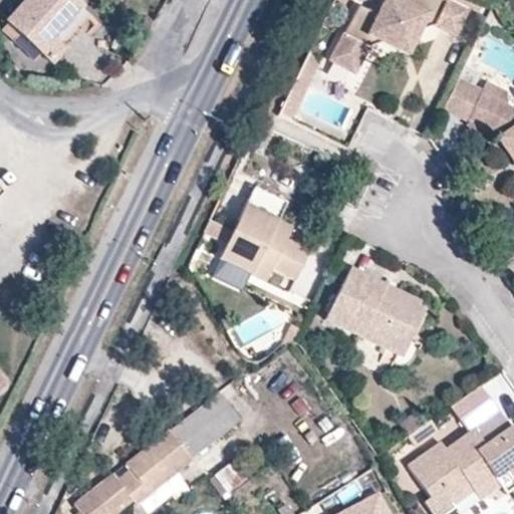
[(40,51),(81,7),(73,0),(24,0),(6,20),(8,21),(20,32),(12,40),(33,59),(40,51)]
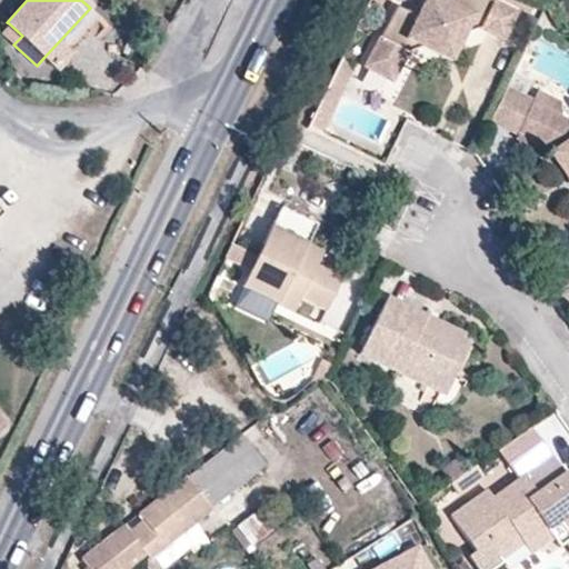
[(503,41),(516,15),(487,0),(452,0),(451,6),(440,0),(425,0),(417,18),(397,7),(363,67),(392,82),(408,52),(421,48),(439,42),(436,32),(446,29),(449,39),(465,33),(479,29),(503,41)]
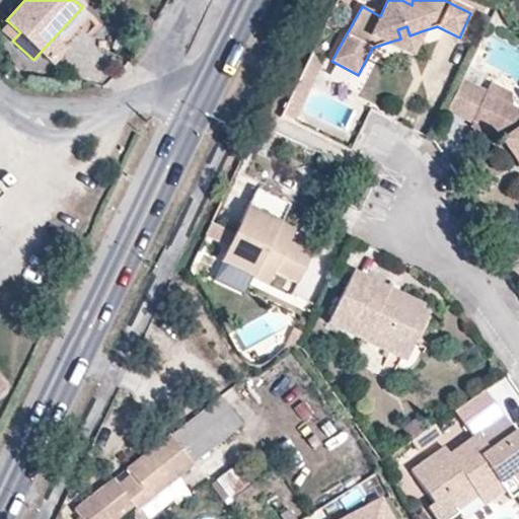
[(53,62),(93,16),(82,7),(41,52),(53,62)]
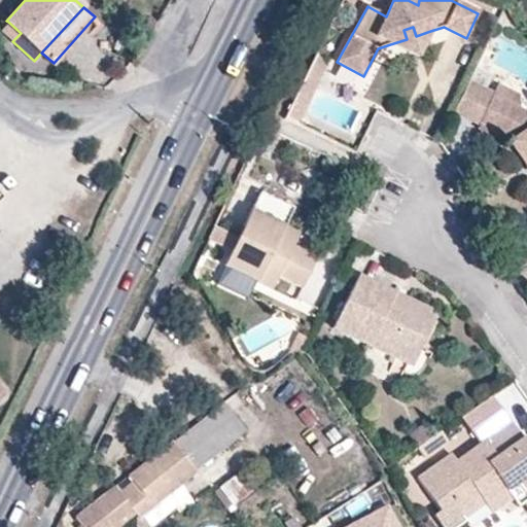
[(21,33),(8,22),(0,31),(12,41),(21,33)]
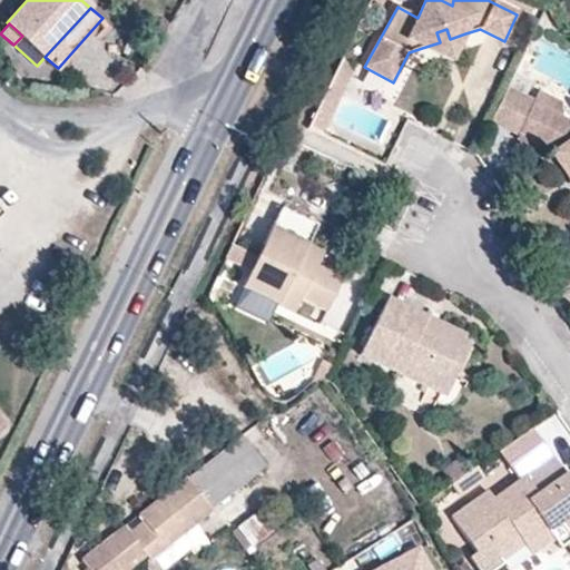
[(452,62),(465,33),(450,39),(446,29),(436,32),(440,42),(422,48),(452,62)]
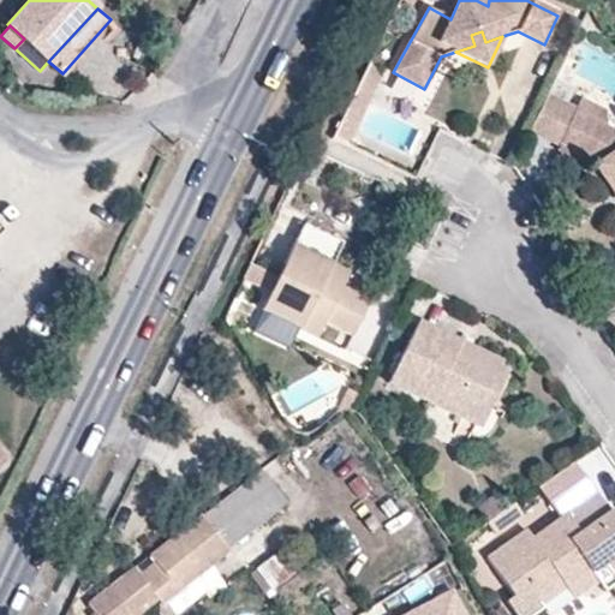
[(352,136),(380,78),(369,63),(340,123),(348,127),(352,136)]
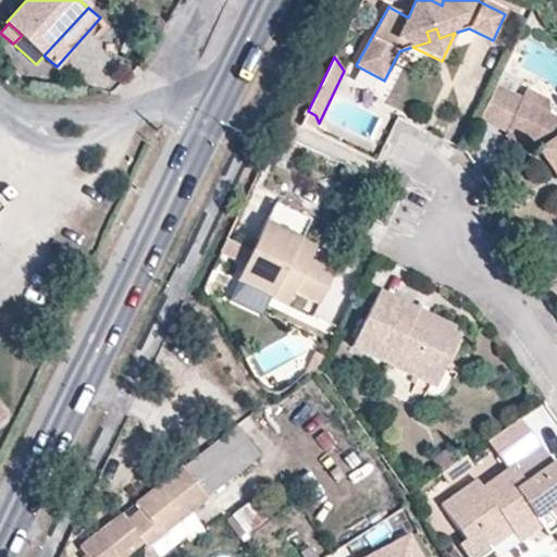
[(507,130),(520,101),(493,89),(480,116),(507,130)]
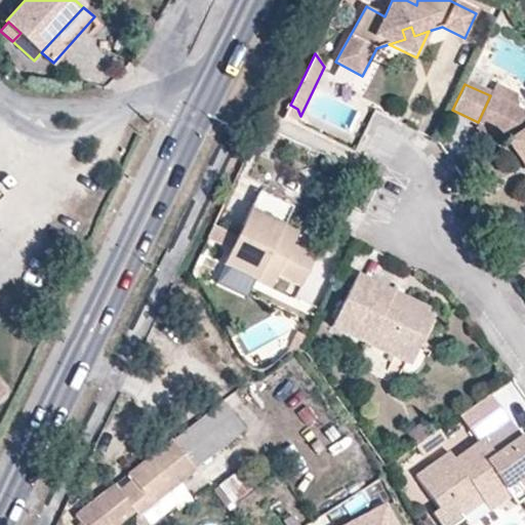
[(515,107),(521,95),(496,84),(490,95),(515,107)]
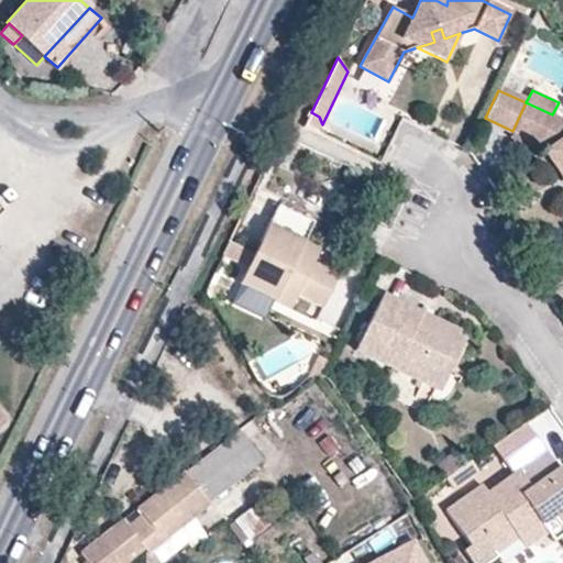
[(562,128),(549,122),(552,114),(526,102),(512,131),(540,143),(538,146),(538,150),(537,154),(538,159),(560,158),(562,169),(562,170),(562,128)]
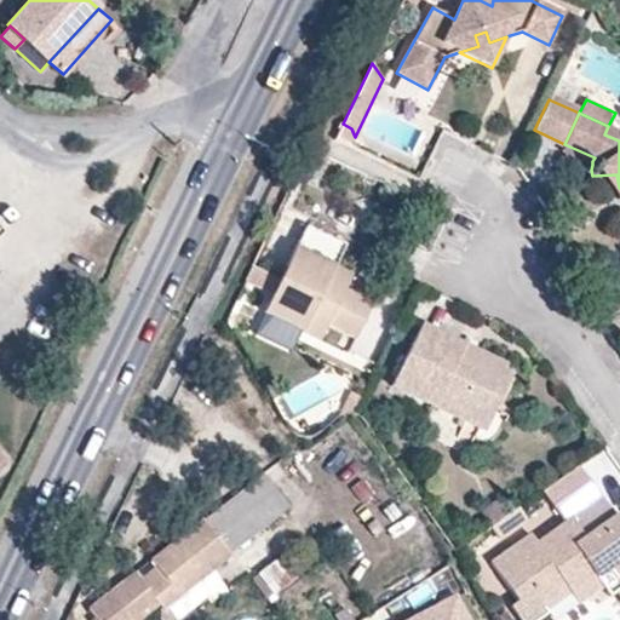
[(355,137),(351,128),(343,124),(334,141),(350,147),(355,137)]
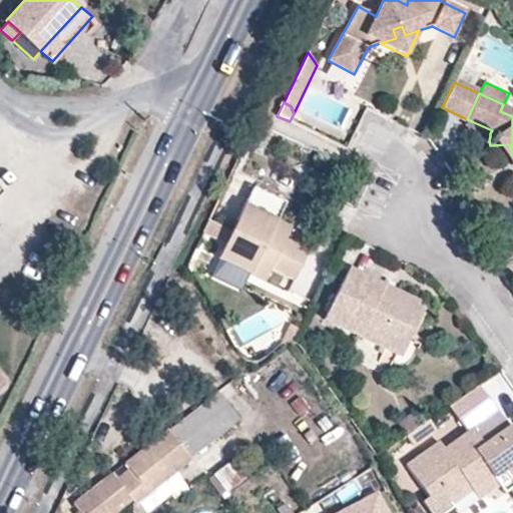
[(512,116),(512,109),(503,104),(500,111),(512,116)]
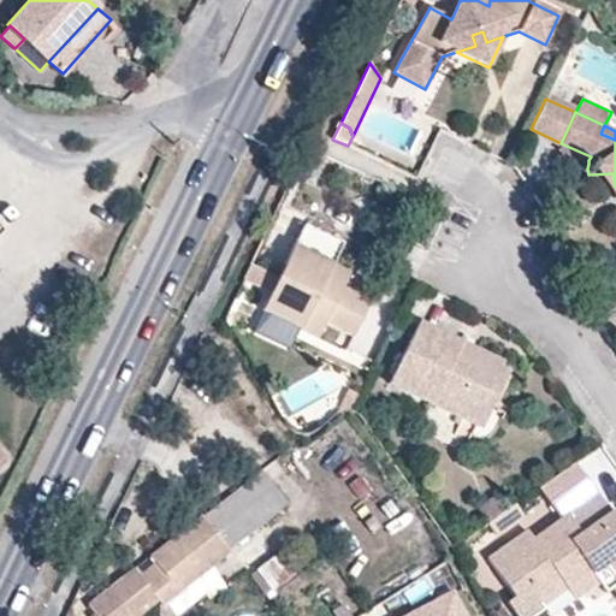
[(591,157),(561,143),(557,153),(582,165),(580,171),(588,175),(587,169),(588,164),(588,160),(591,157)]
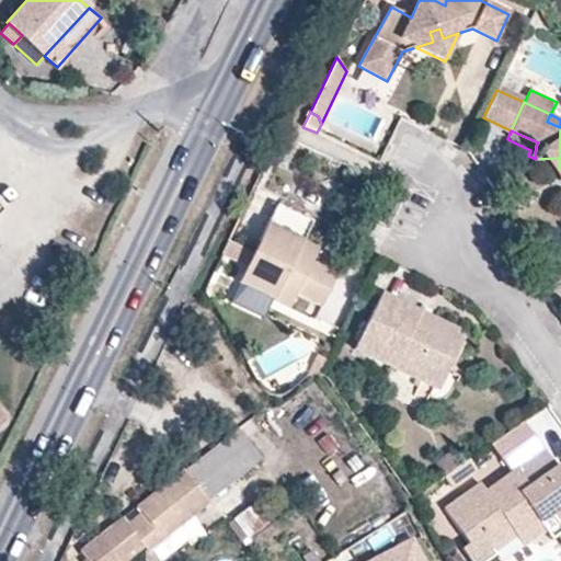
[(253,253),(228,241),(221,254),(247,266),(239,283),(241,284),(271,298),(289,308),(296,295),(321,307),(330,290),(338,274),(312,262),(318,249),(302,241),(312,221),(277,205),(253,253)]
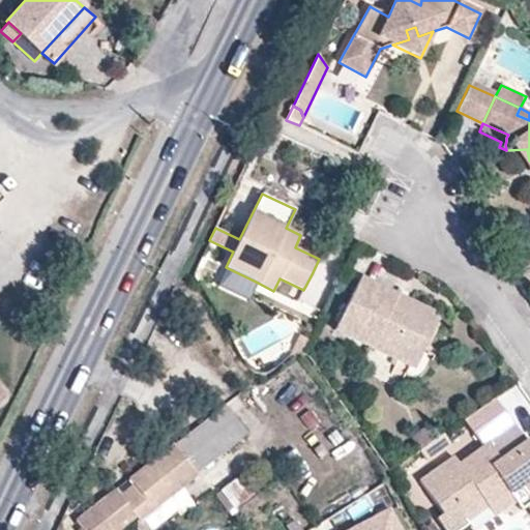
[(246,300),(256,282),(228,268),(218,287),(246,300)]
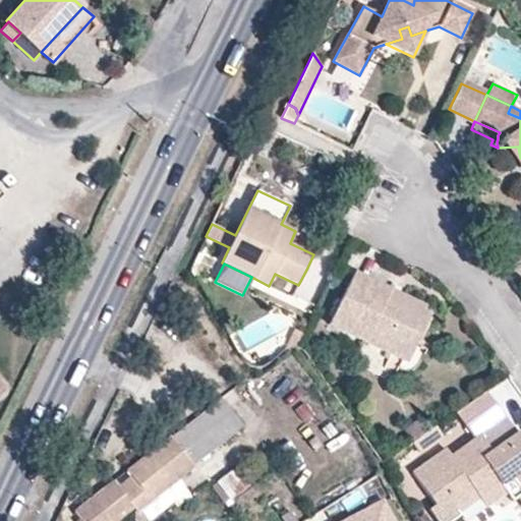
[(414,346),(429,316),(420,312),(387,296),(390,291),(353,274),(329,325),(385,352),(393,335),(414,346)]
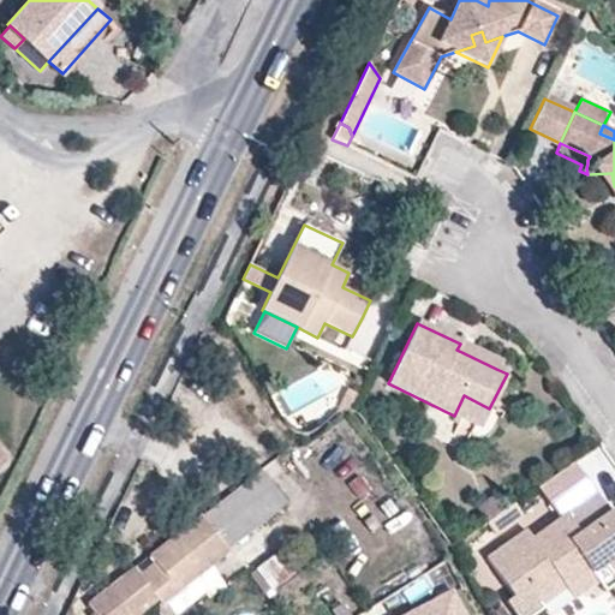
[(500,363),(460,344),(457,350),(496,369),(500,363)]
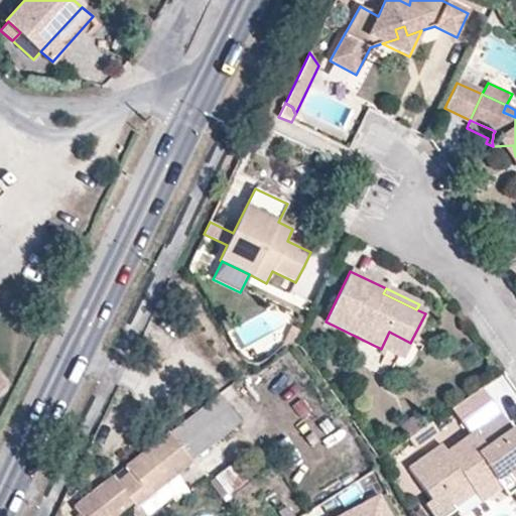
[(293,344),(299,331),(290,328),(283,342),(287,344),(293,344)]
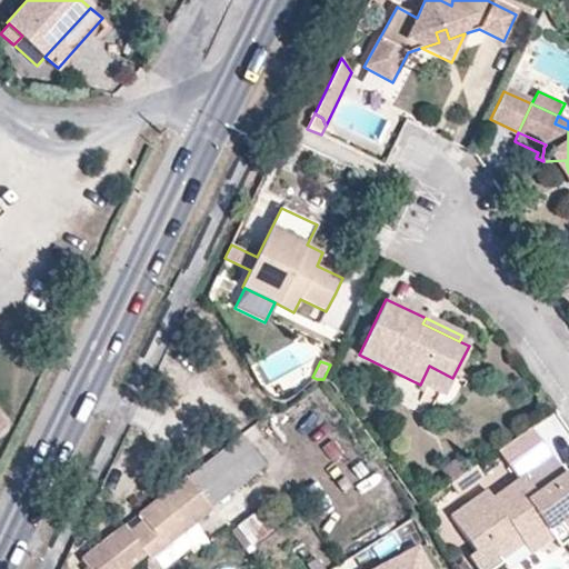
[(443,396),(452,378),(429,366),(420,385),(443,396)]
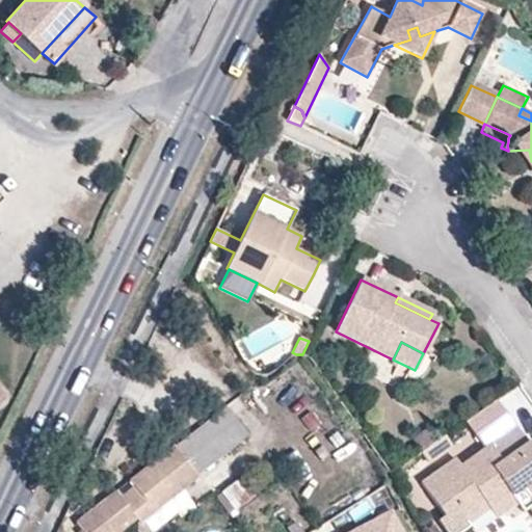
[(531,460),(529,462),(525,455),(527,453),(522,445),(527,442),(496,400),(466,422),(485,449),(460,467),(454,459),(421,483),(445,515),(457,507),(462,514),(482,500),(489,508),(509,494),(516,503),(523,512),(529,508),(531,512),(531,460)]
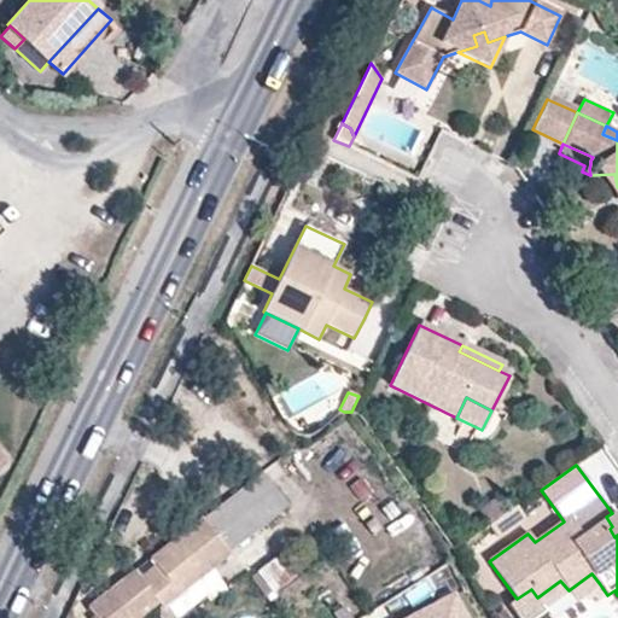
[(210,569),(285,509),(257,476),(88,608),(95,617),(138,617),(158,602),(162,606),(210,569)]
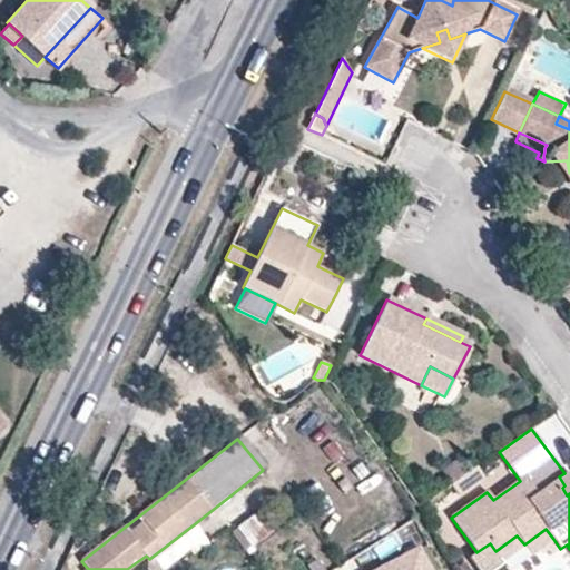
[(465,475),(455,460),(441,471),(452,485),(465,475)]
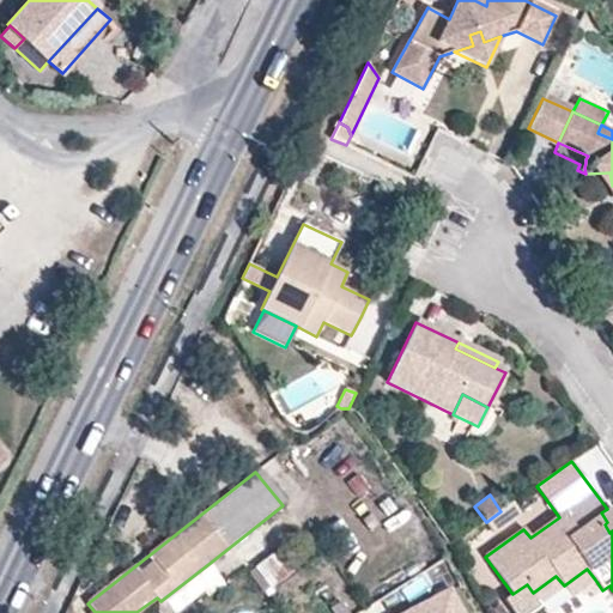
[(491,529),(517,510),(514,504),(486,523),(491,529)]
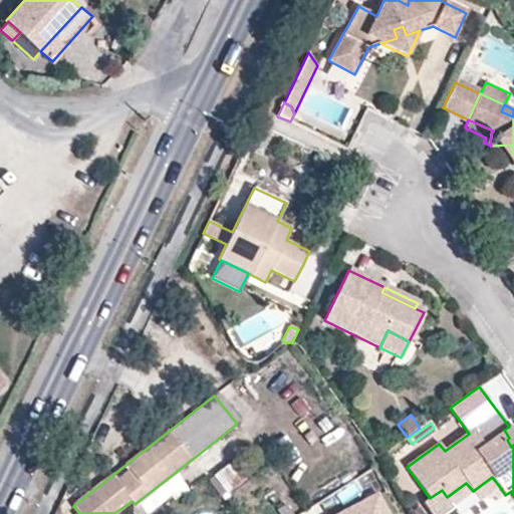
[(513,445),(513,430),(510,425),(509,427),(504,430),(509,438),(507,440),(511,447),(513,445)]
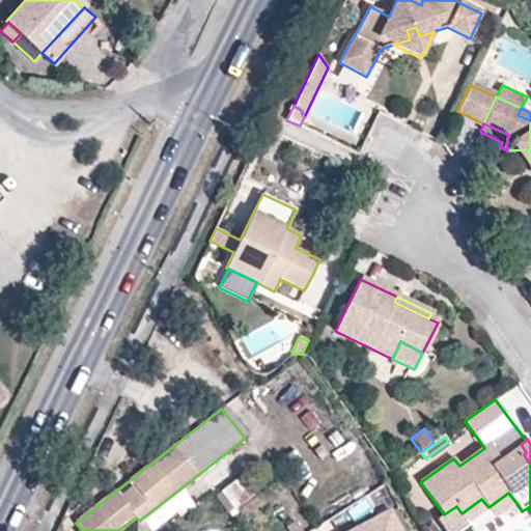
[(229,513),(261,488),(248,472),(216,497),(229,513)]
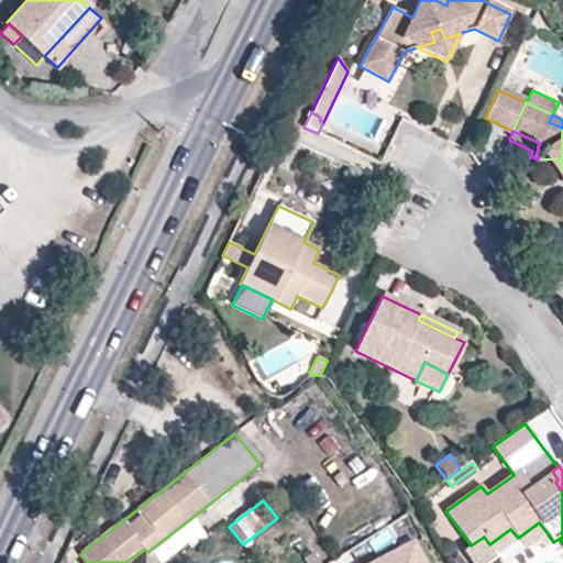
[(162,562),(187,543),(190,548),(205,539),(191,518),(147,552),(144,549),(145,561),(146,562),(162,562)]
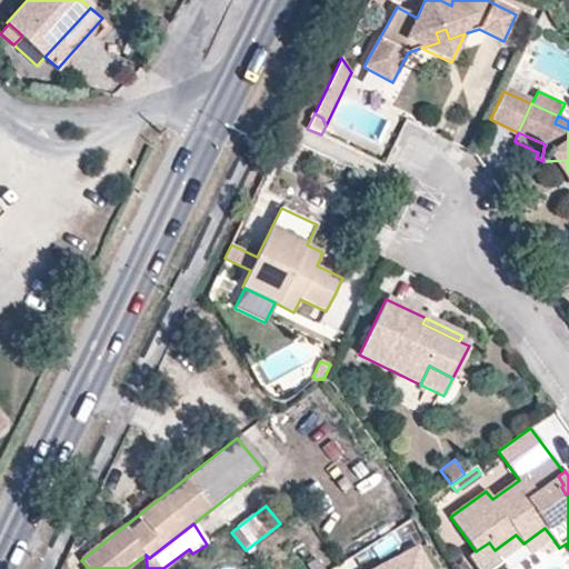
[(530,555),(552,538),(545,528),(523,543),(530,555)]
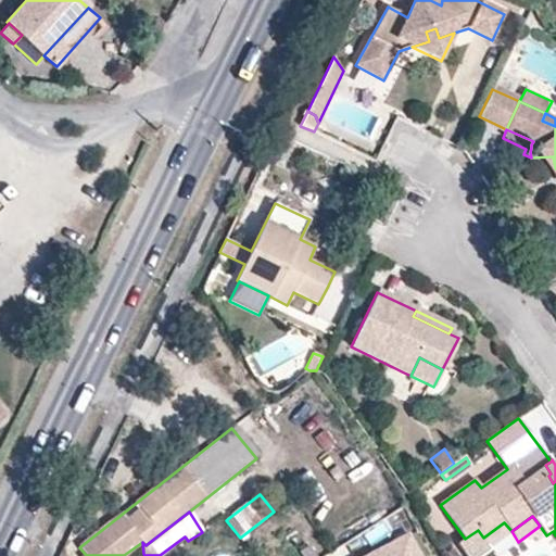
[(490,546),(512,531),(504,522),(483,538),(490,546)]
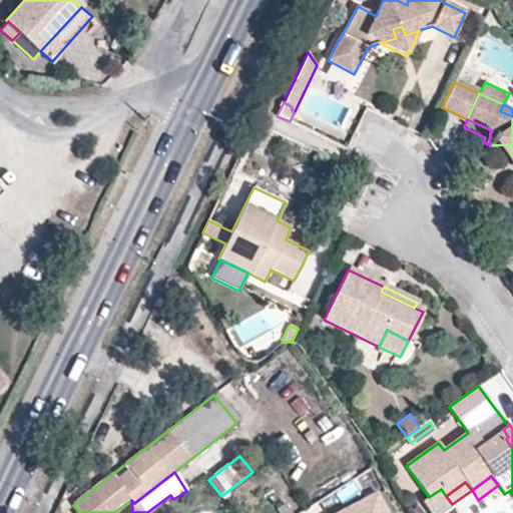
[(385,512),(375,493),(337,512),(385,512)]
